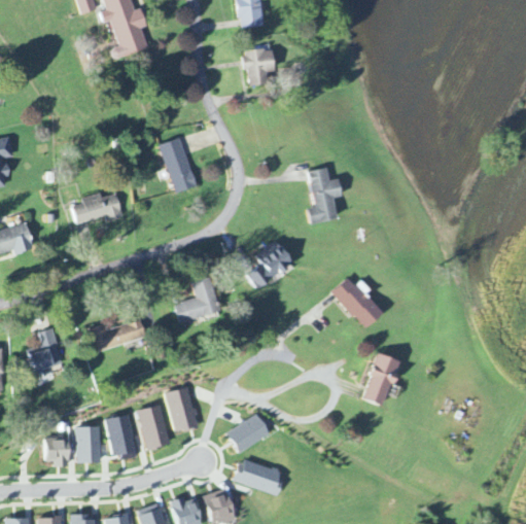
[(78,0),(80,13),(97,9),(95,0),(78,0)]
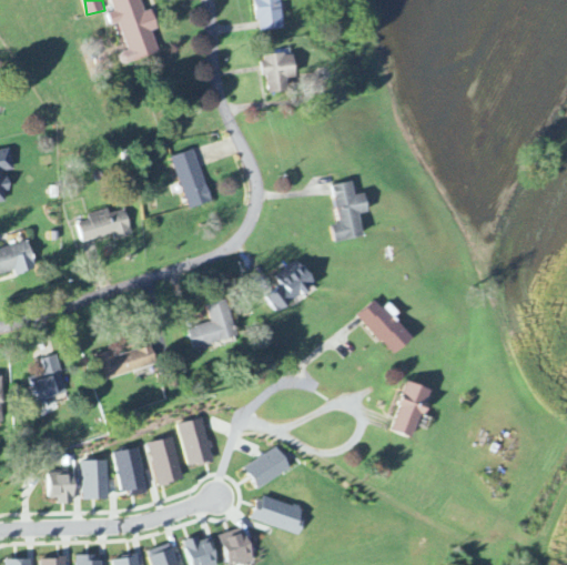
[(163,52),(151,9),(145,10),(142,0),(112,0),(114,10),(109,12),(112,23),(120,21),(129,50),(120,52),(123,63),(163,52)]
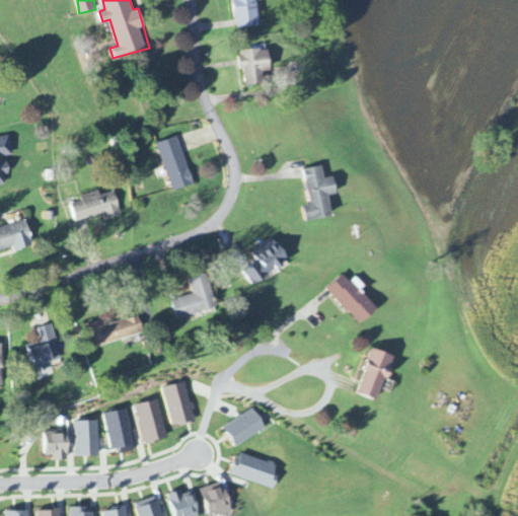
[(234,0),(237,26),(259,25),(256,0),(234,0)]
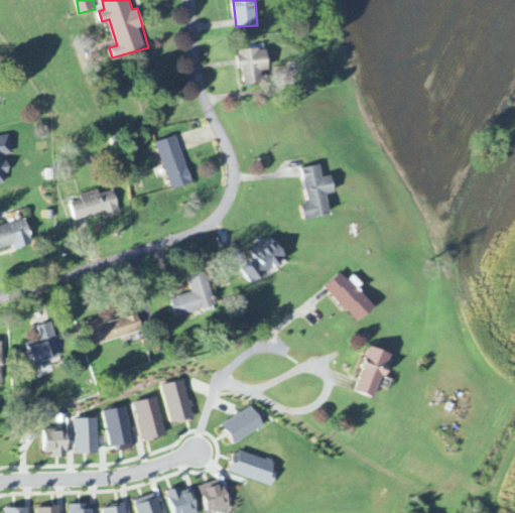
[(269,69),(268,47),(239,48),(240,68),(244,68),(245,83),(263,82),(262,70),(269,69)]
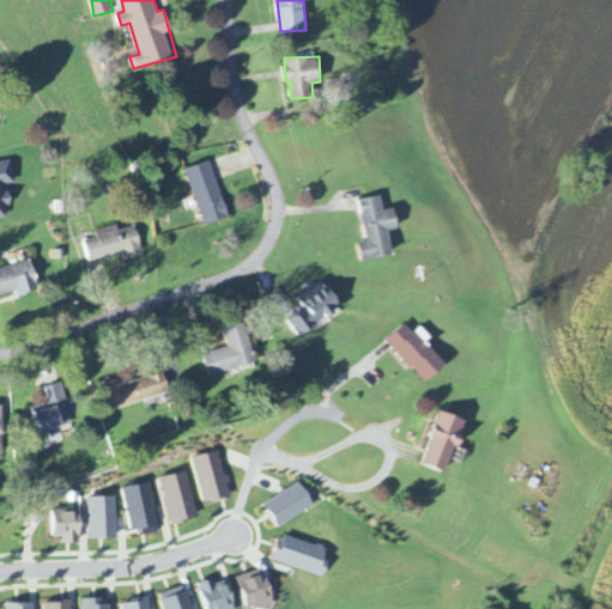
[(204,224),(229,217),(212,159),(187,166),(204,224)]
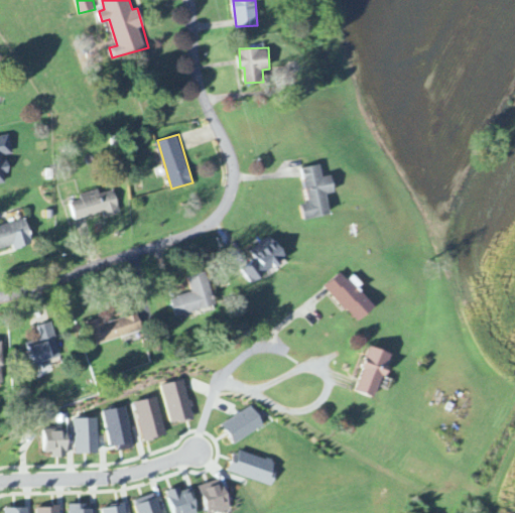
[(0,182),(7,182),(5,172),(11,172),(9,155),(13,154),(10,135),(0,136),(0,182)]
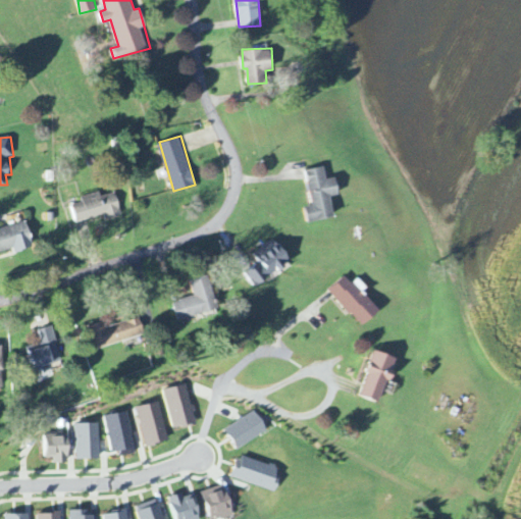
[(313,204),(306,206),(309,221),(334,216),(330,196),(341,194),(336,175),(327,177),(324,165),(306,169),(313,204)]
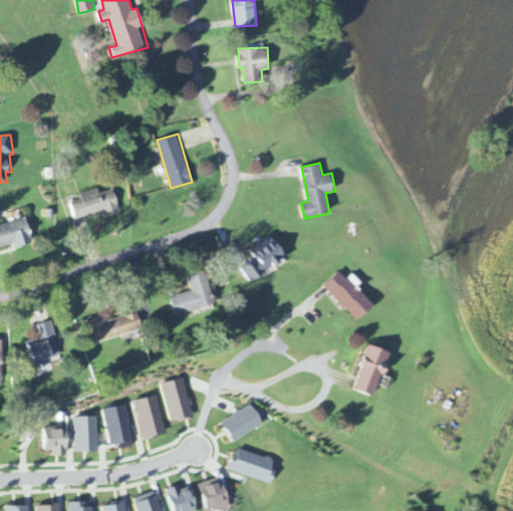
[(76,218),(103,210),(105,215),(120,211),(113,188),(100,192),(98,187),(80,193),(81,198),(71,201),(76,218)]
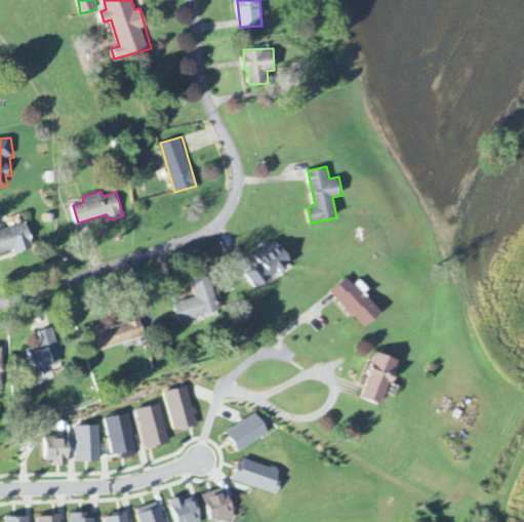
[(0,252),(15,248),(16,253),(35,247),(27,221),(0,229),(0,252)]
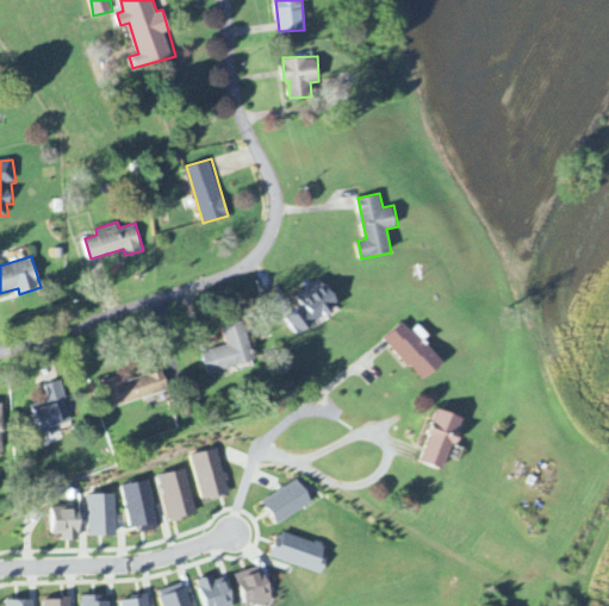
[(297,295),(304,306),(287,317),(299,333),(342,306),(324,277),(297,295)]
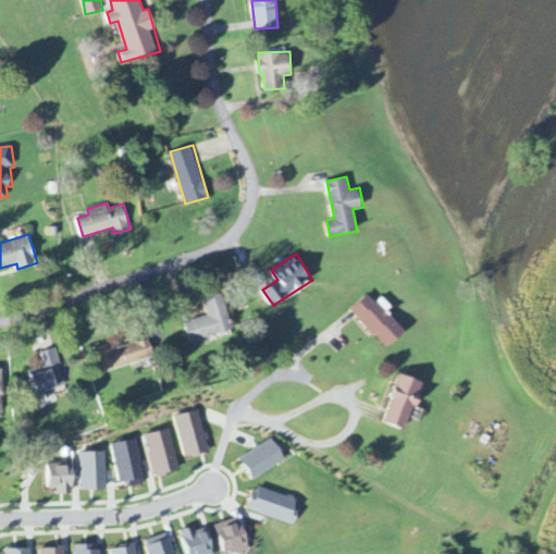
[(233,331),(225,293),(204,297),(208,316),(185,320),(188,340),(233,331)]
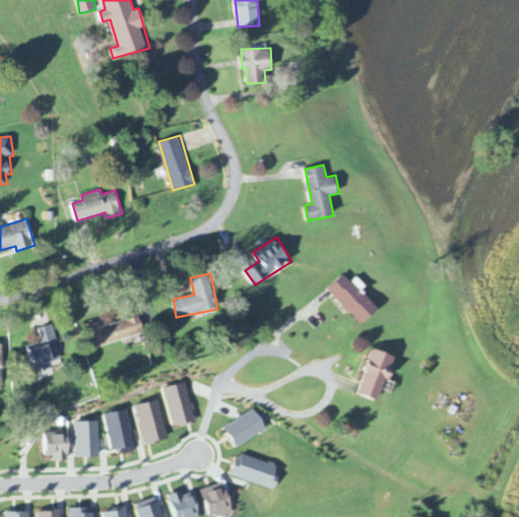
[(363,289),(367,285),(358,275),(351,281),(344,273),(329,287),(363,324),(380,308),(363,289)]
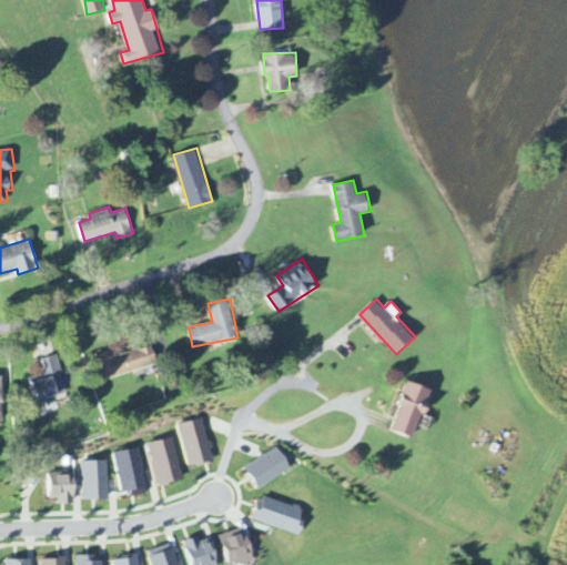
[(115,355),(114,349),(97,354),(104,379),(159,362),(153,344),(115,355)]
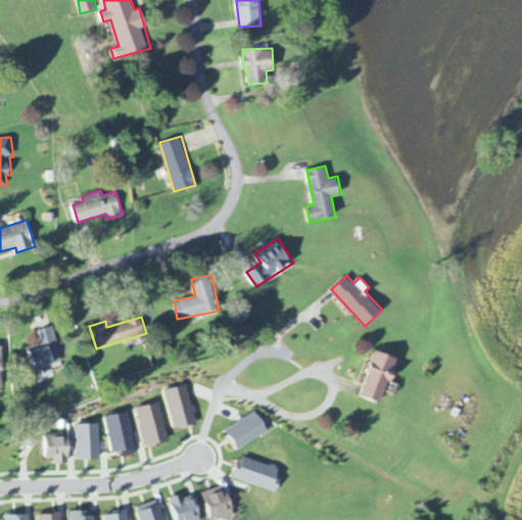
[(39,329),(43,342),(29,345),(35,368),(61,361),(52,326),(39,329)]
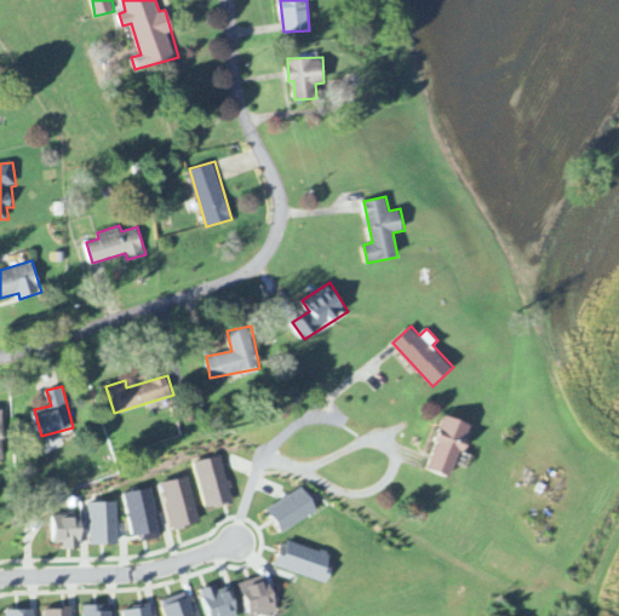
[(452,477),(474,425),(448,415),(427,467),(452,477)]
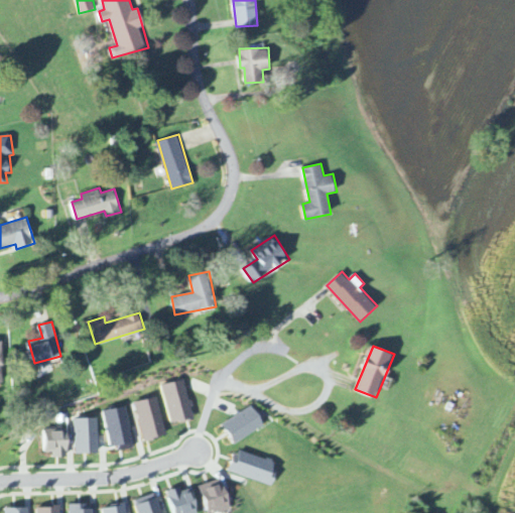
[(164,384),(171,423),(195,419),(187,379),(164,384)]
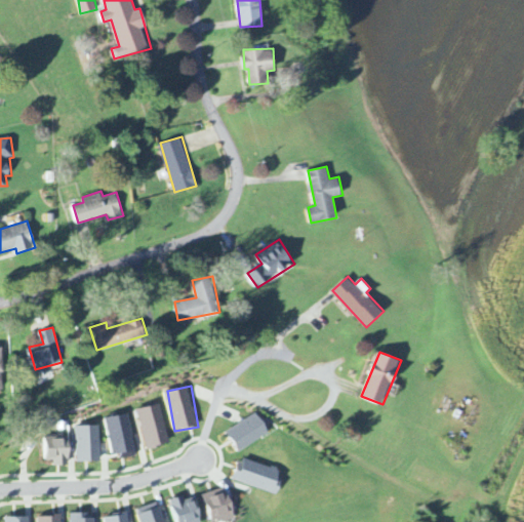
[(146,447),(168,444),(162,404),(139,407),(146,447)]
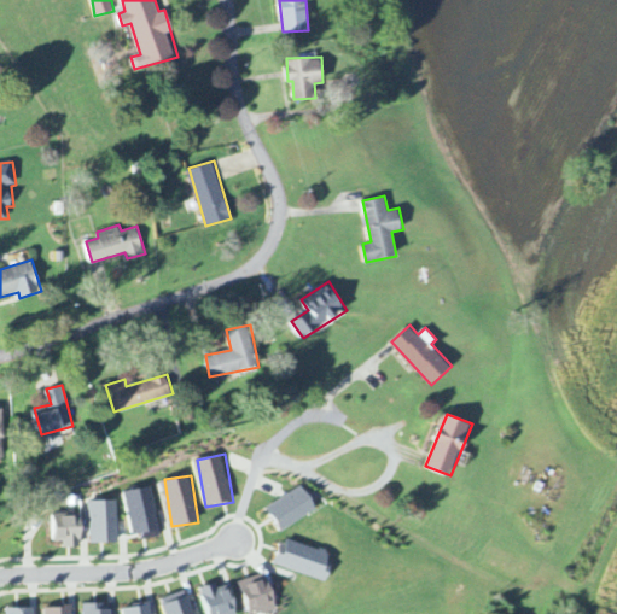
[(124,491),(133,534),(162,528),(153,485),(124,491)]
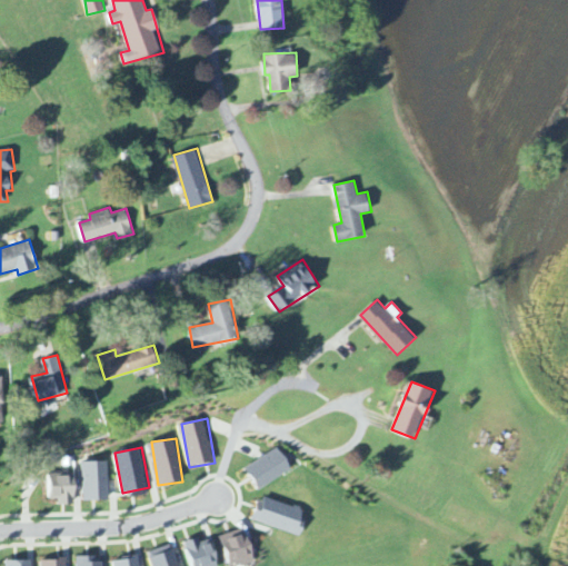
[(257,487),(292,472),(282,448),(247,464),(257,487)]
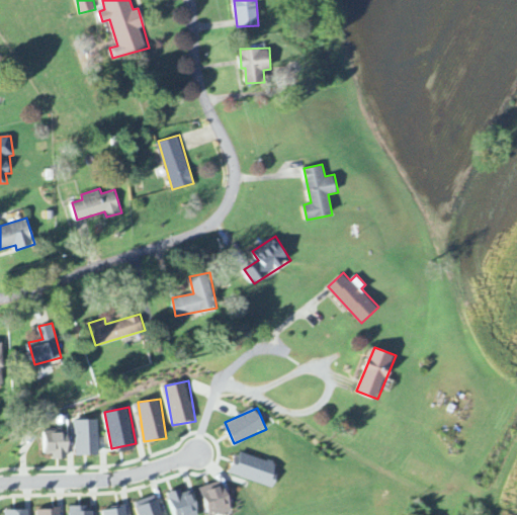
[(99,419),(75,420),(76,455),(100,454),(99,419)]
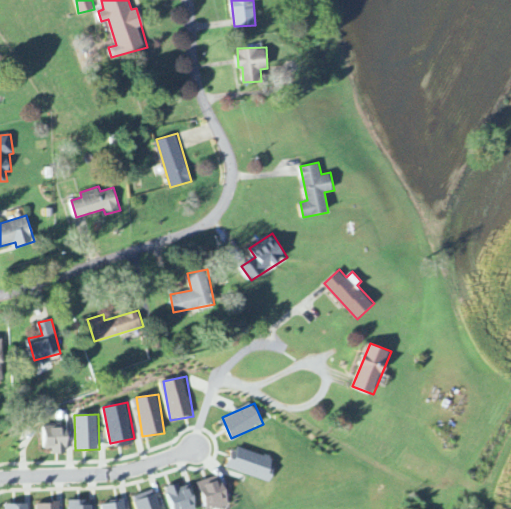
[(68,451),(68,424),(44,424),(44,451),(68,451)]
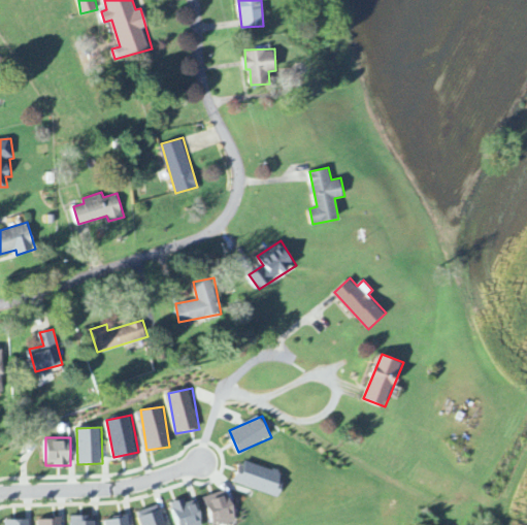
[(280,496),(284,484),(278,482),(282,471),(242,459),(236,483),(280,496)]
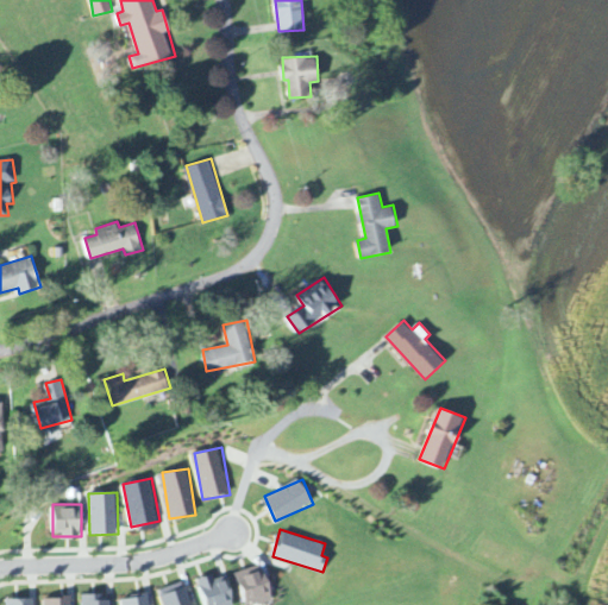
[(245,604),(249,604),(273,599),(264,565),(238,569),(245,604)]
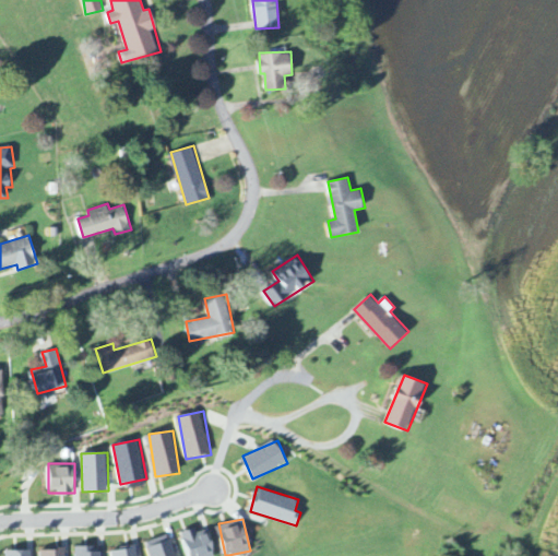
[(215,555),(208,528),(198,532),(196,528),(182,532),(190,555),(215,555)]
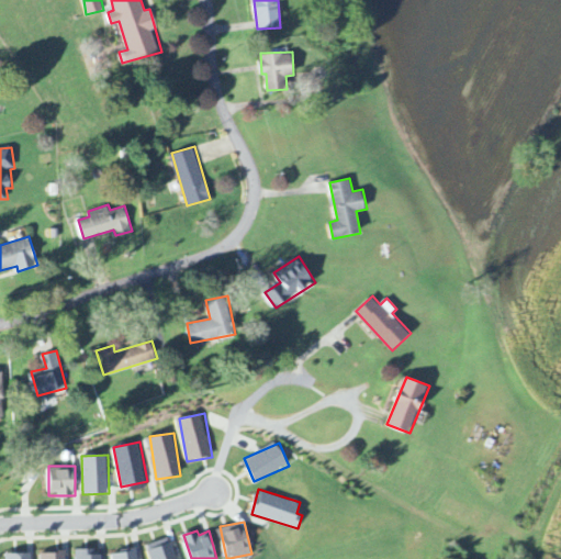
[(152,558),(177,558),(170,537),(147,545),(152,558)]
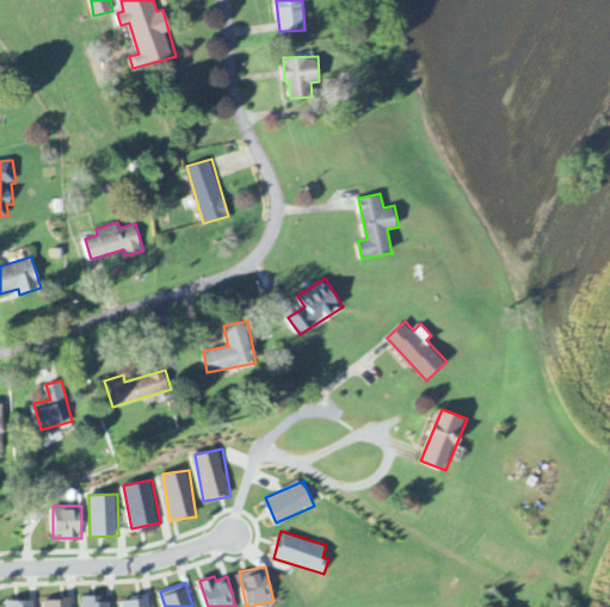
[(110,606),(111,596),(82,598),(82,606),(110,606)]
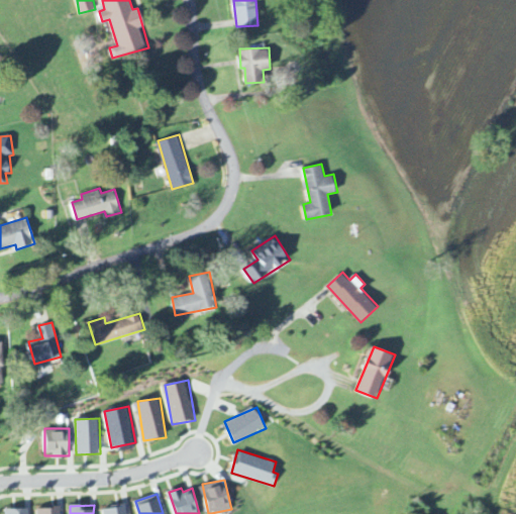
[(128,513),(127,505),(104,507),(104,513),(128,513)]
